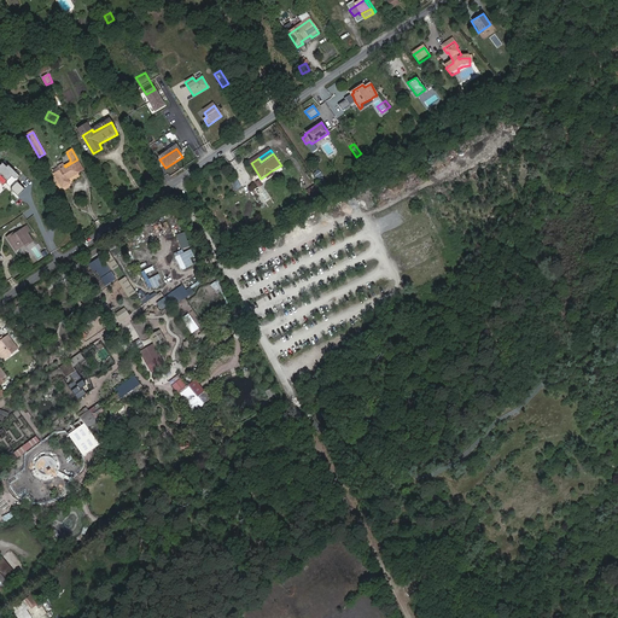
[(54,173),(53,173),(62,188),(70,184),(68,179),(83,169),(77,159),(65,167),(59,170),(54,173)]
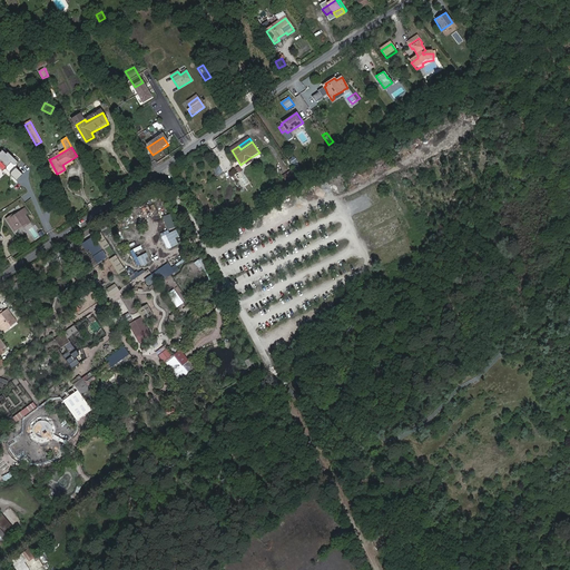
[(2,150),(0,151),(0,160),(1,159),(8,166),(6,167),(6,169),(10,174),(10,175),(16,182),(22,175),(17,168),(17,167),(17,166),(17,165),(17,164),(18,163),(15,159),(8,153),(6,154),(2,150)]
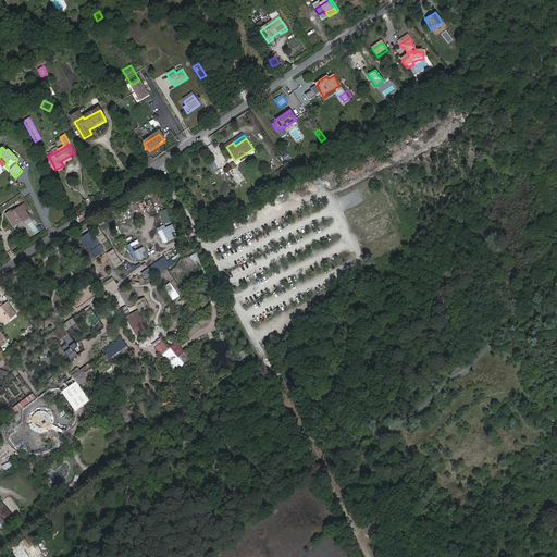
[(289,166),(294,163),(288,152),(284,155),(289,166)]
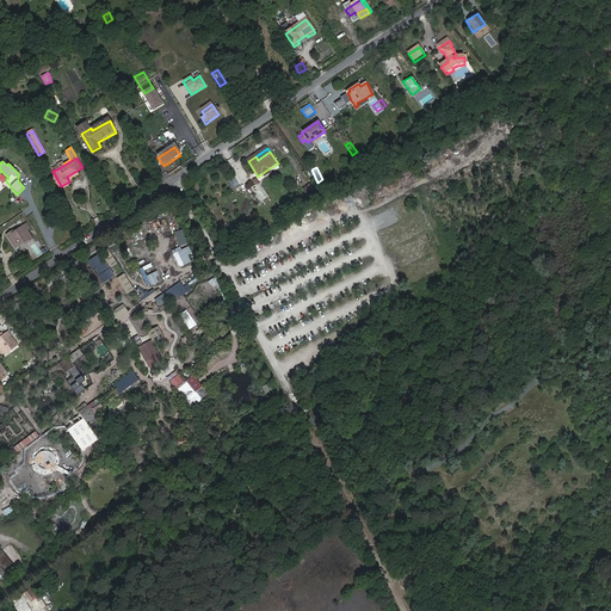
[(236,177),(228,180),(232,189),(240,185),(236,177)]
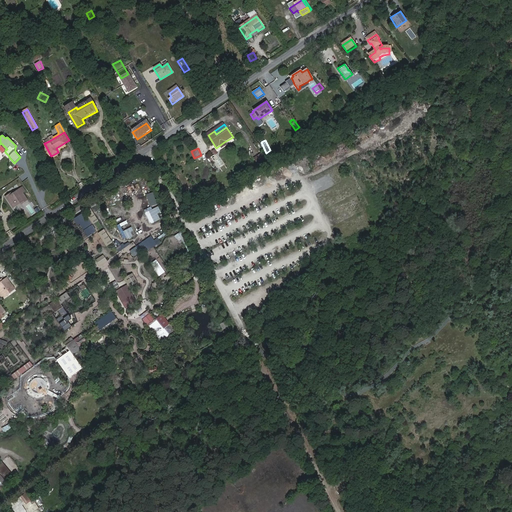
[(258,165),(267,159),(263,153),(254,159),(258,165)]
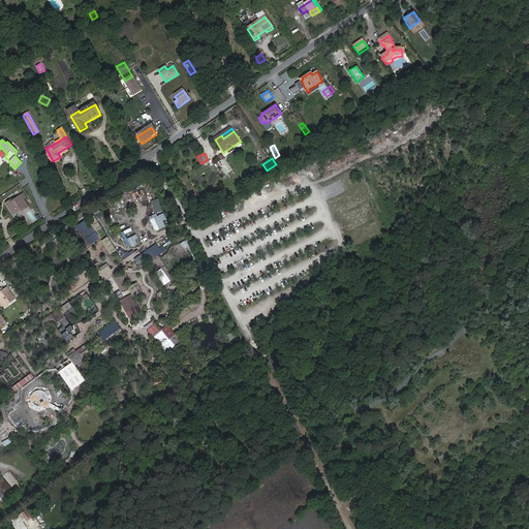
[(10,204),(9,203),(6,205),(13,216),(21,211),(24,209),(25,210),(29,208),(24,200),(21,197),(13,201),(10,204)]
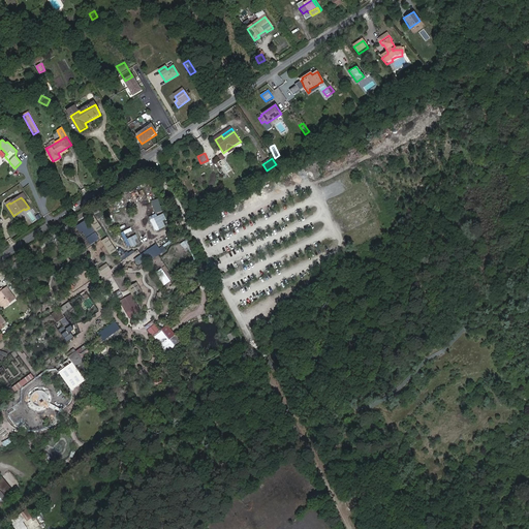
[(152,200),(156,213),(162,211),(158,198),(152,200)]
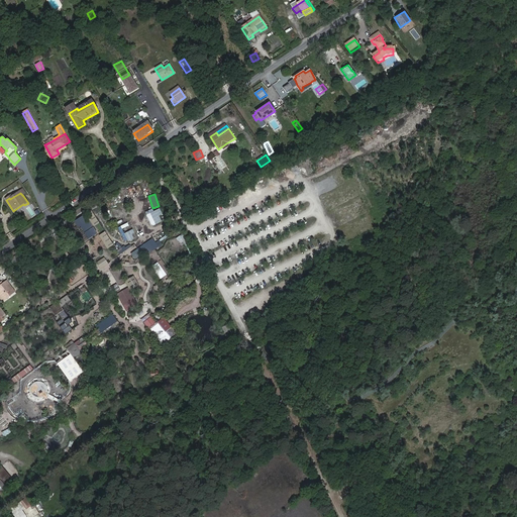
[(160,216),(164,214),(161,208),(150,213),(156,225),(163,221),(160,216)]
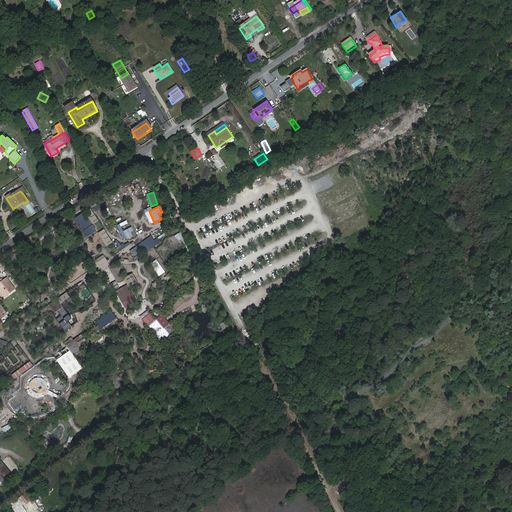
[(125,232),(121,234),(123,236),(117,240),(118,242),(128,235),(125,232)]
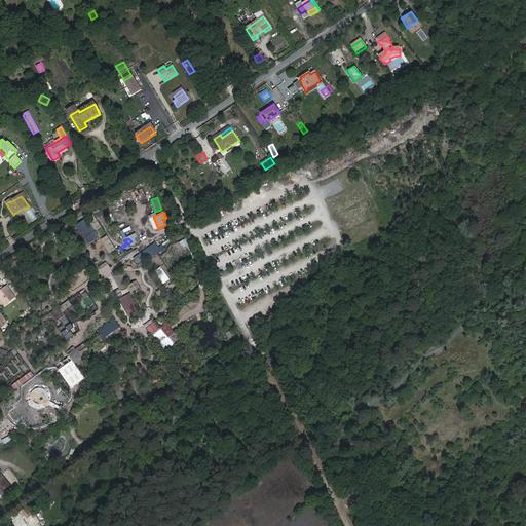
[(137,264),(150,255),(149,253),(157,247),(155,243),(133,259),(137,264)]
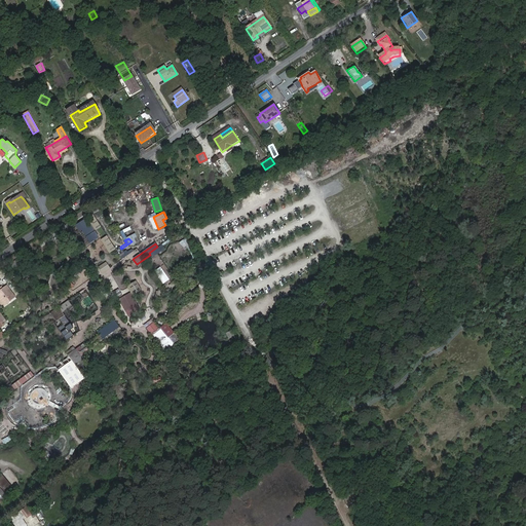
[(149,253),(150,255),(152,257),(160,252),(158,248),(157,247),(149,253)]
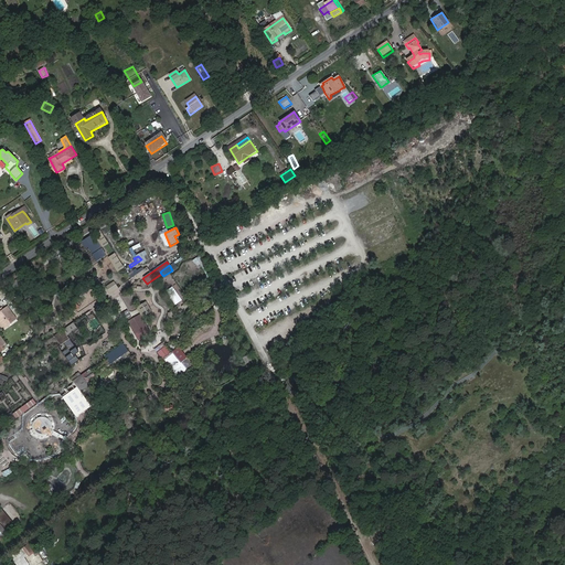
[(0,322),(1,324),(3,323),(6,327),(13,321),(9,313),(10,312),(8,308),(0,312),(0,322)]
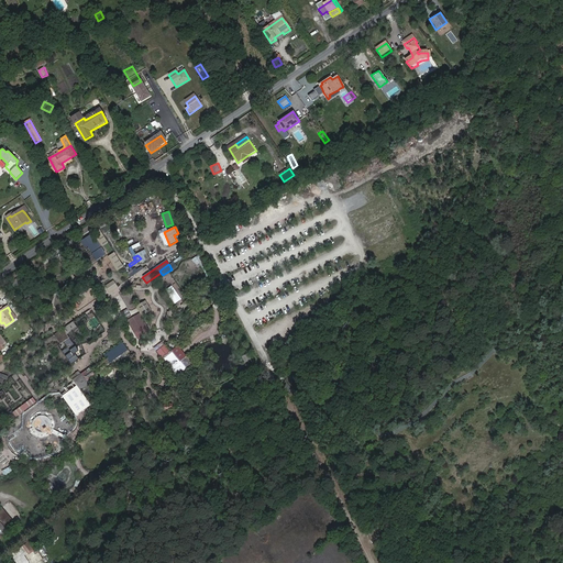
[(124,319),(131,315),(128,309),(120,312),(124,319)]
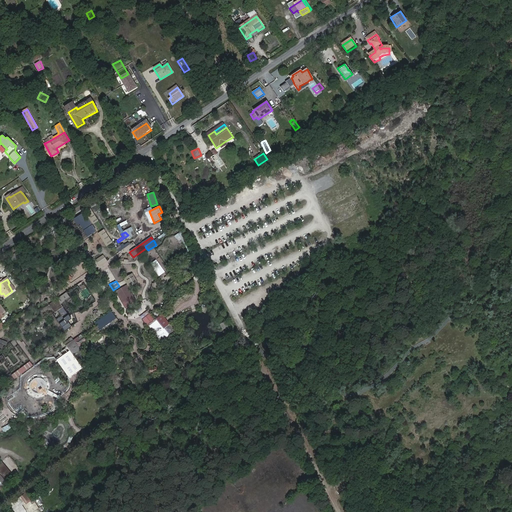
[(61,304),(71,299),(68,293),(58,298),(61,304)]
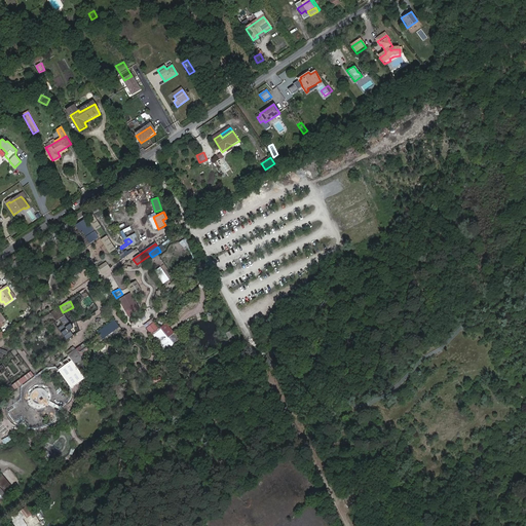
[(51,314),(57,323),(65,317),(59,309),(51,314)]
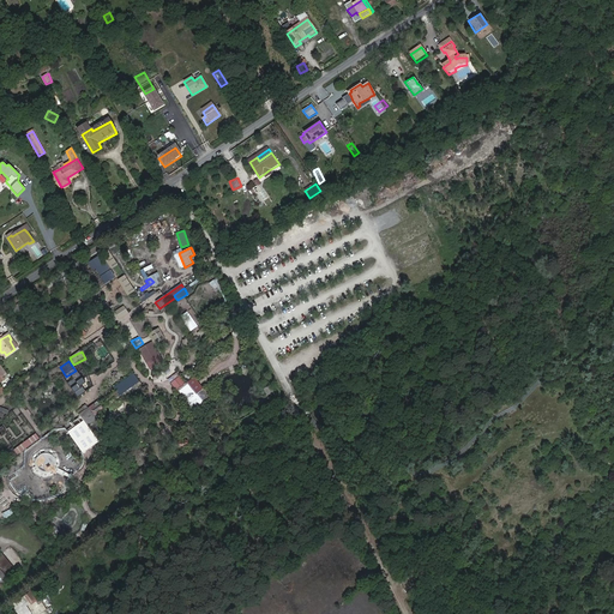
[(134,378),(133,375),(116,387),(122,396),(142,381),(138,375),(134,378)]
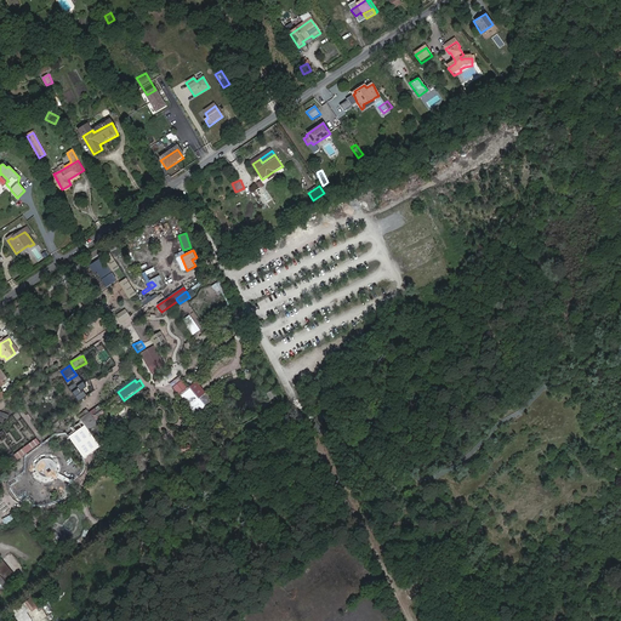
[(186,400),(188,403),(189,402),(192,405),(191,406),(188,409),(195,417),(212,404),(205,396),(199,400),(194,393),(189,388),(188,388),(187,389),(182,383),(176,387),(186,400)]
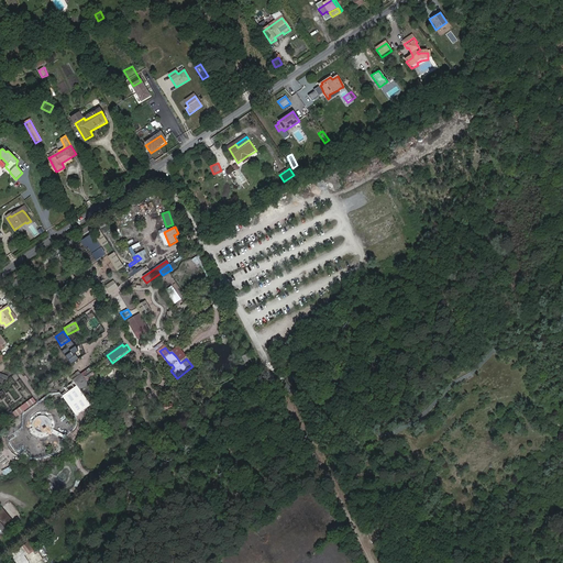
[(90,379),(86,373),(78,378),(86,389),(94,384),(91,382),(95,379),(92,378),(90,379)]
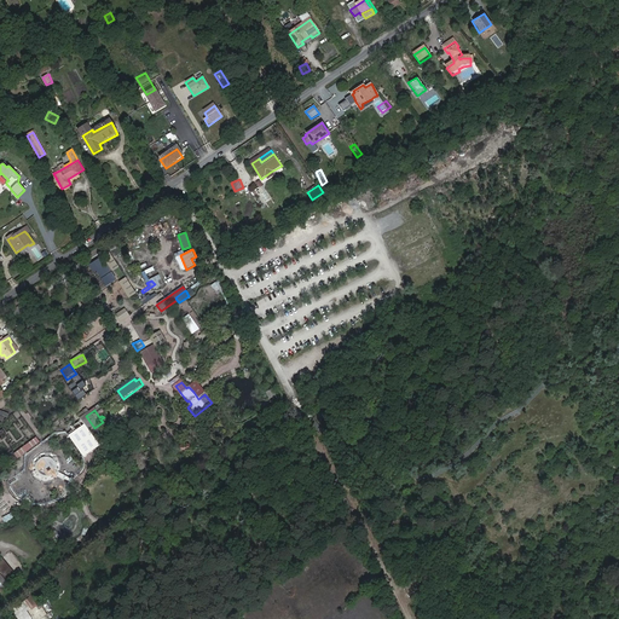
[(368,414),(374,421),(381,416),(377,412),(375,415),(371,411),(368,414)]
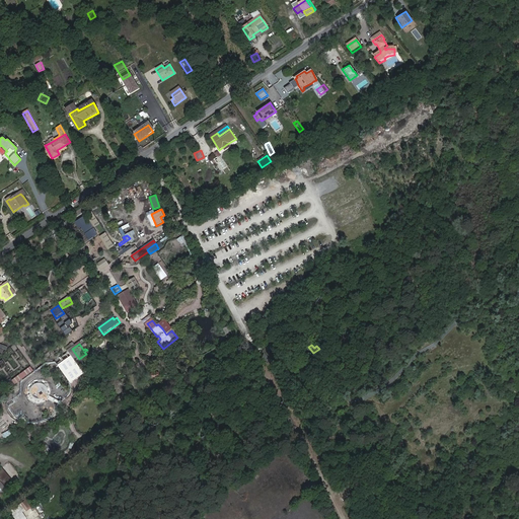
[(30,372),(12,385),(14,388),(32,375),(30,372)]
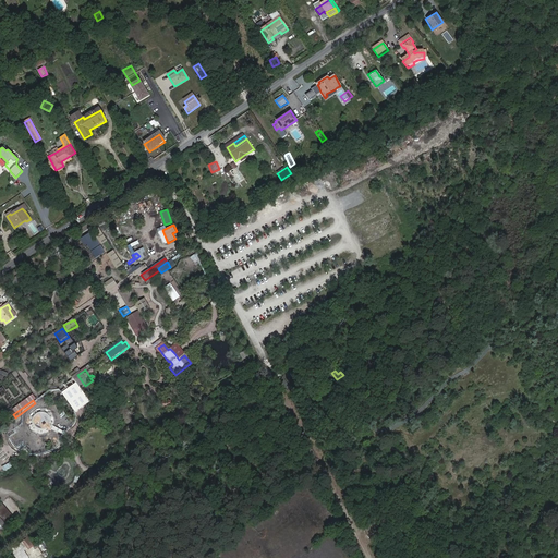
[(144,403),(138,407),(147,426),(153,424),(144,403)]
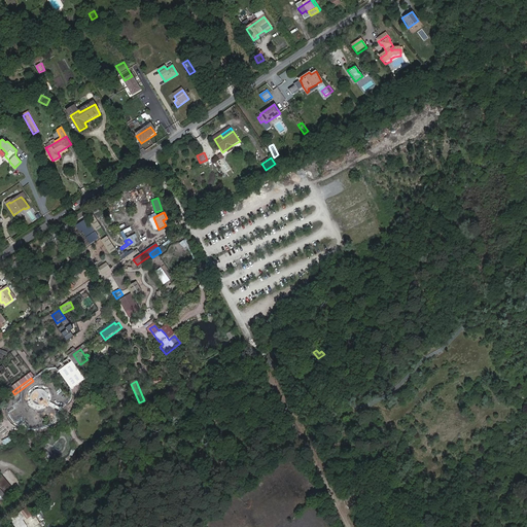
[(42,396),(35,401),(43,414),(50,409),(42,396)]
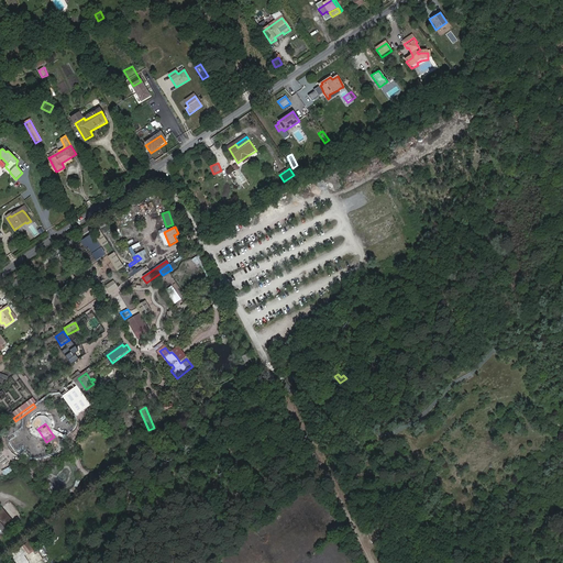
[(46,442),(37,429),(36,430),(46,444),(47,444),(46,442)]
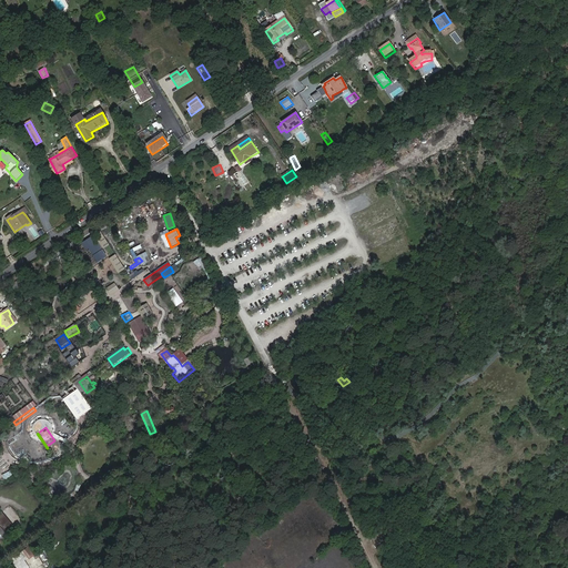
[(11,453),(17,459),(20,456),(14,450),(11,453)]
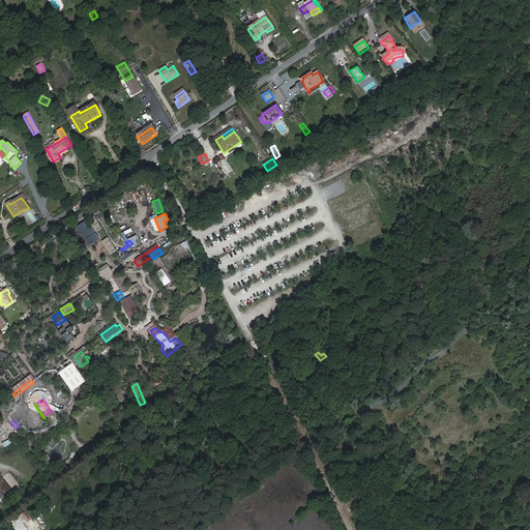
[(17,500),(2,481),(0,482),(0,508),(1,510),(17,500)]
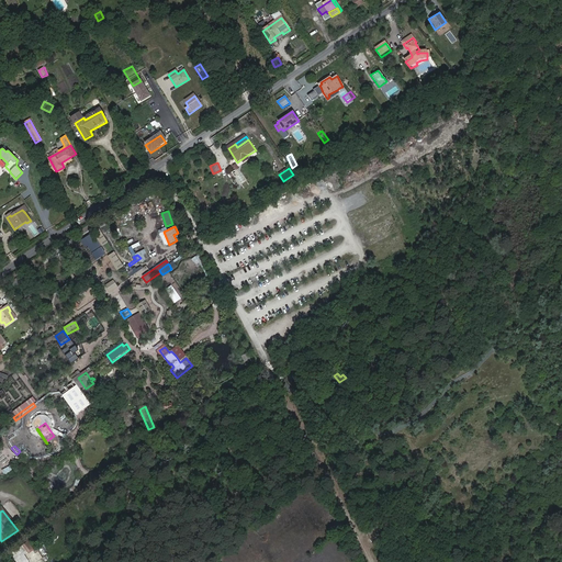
[(27,541),(22,546),(26,551),(27,553),(33,550),(32,548),(27,541)]
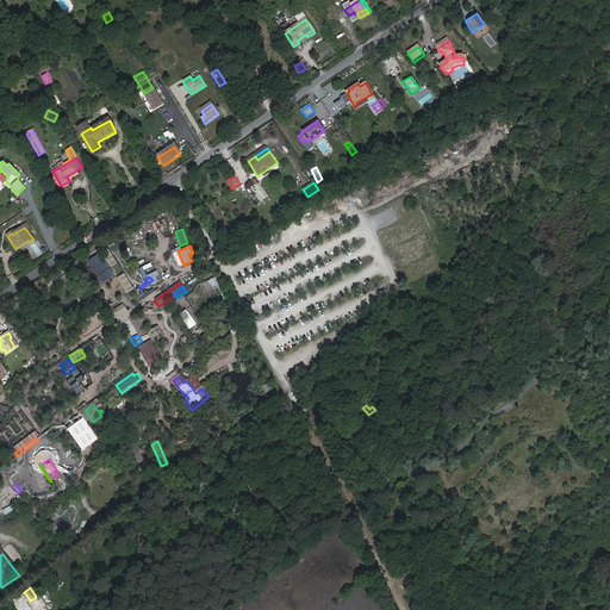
[(29,598),(24,592),(17,597),(22,604),(29,598)]
